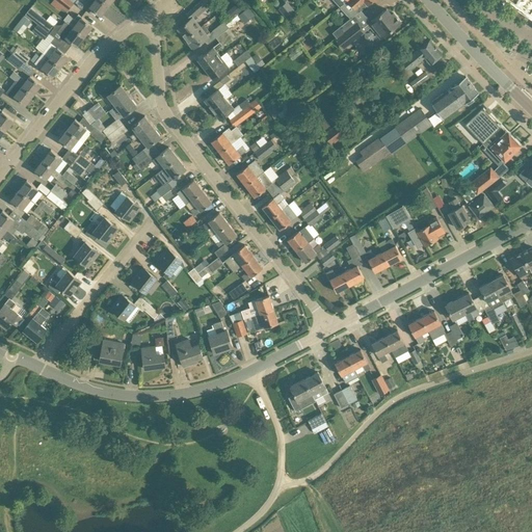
[(70,0),(53,0),(62,7),(68,11),(74,3),(70,0)]
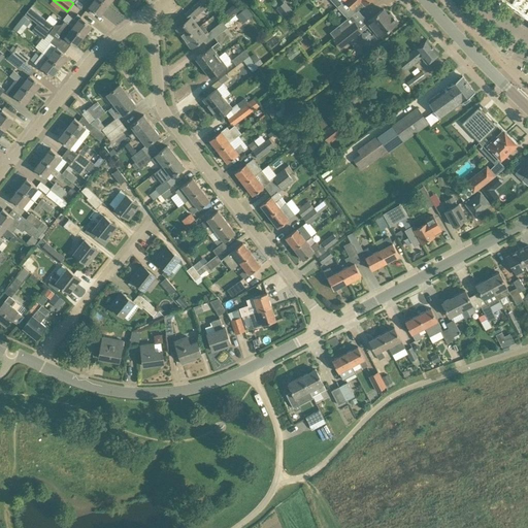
[(85,0),(84,2),(100,15),(108,5),(101,0),(85,0)]
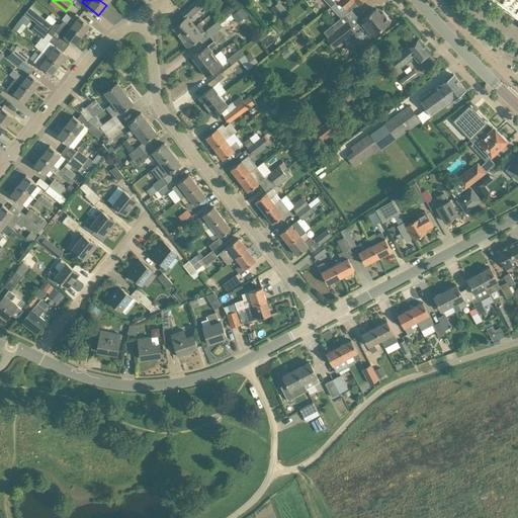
[(195,0),(190,5),(195,10),(203,2),(201,0),(195,0)]
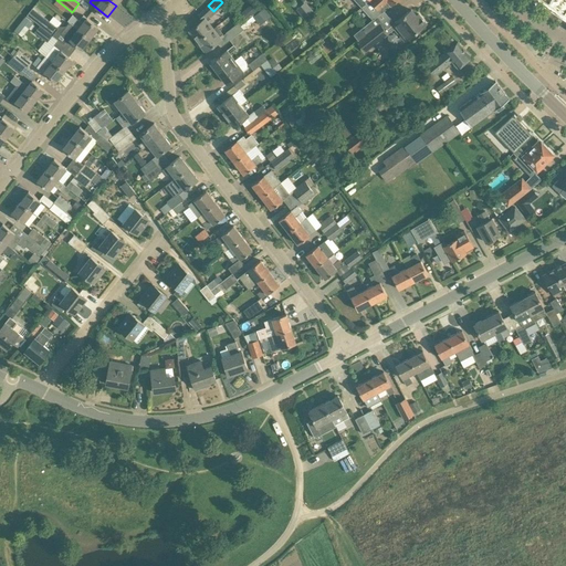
[(370,0),(369,1),(381,13),(394,3),(396,0),(370,0)]
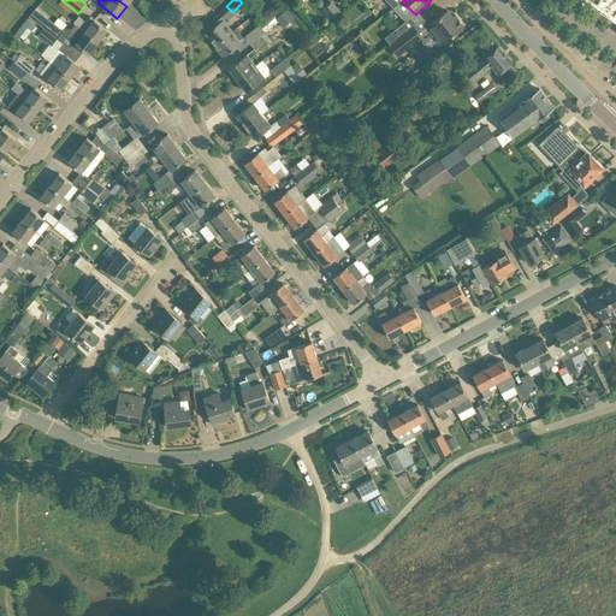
[(615,0),(582,0),(615,22),(615,0)]
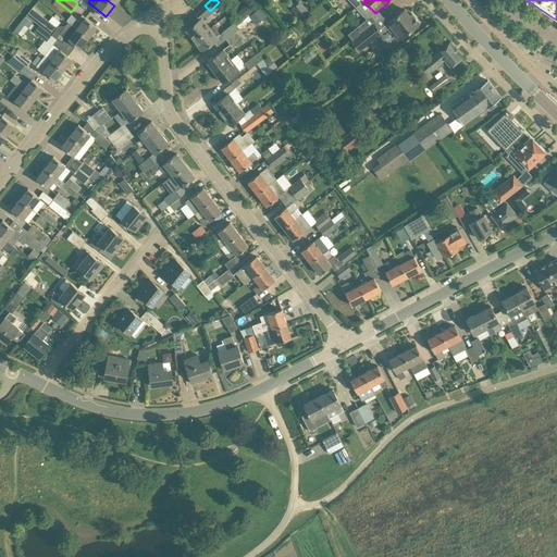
[(292,10),(298,19),(308,10),(300,1),(292,10)]
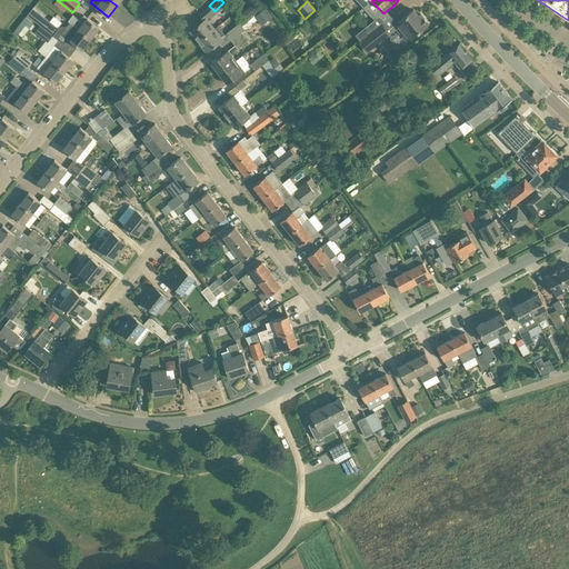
[(253,17),(261,25),(271,15),(266,8),(253,17)]
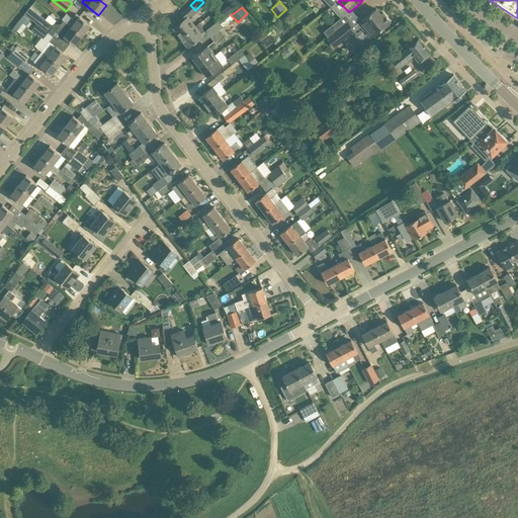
[(352,26),(348,21),(342,26),(335,31),(341,40),(360,25),(369,37),(391,21),(382,12),(380,14),(376,8),(359,21),(352,26)]
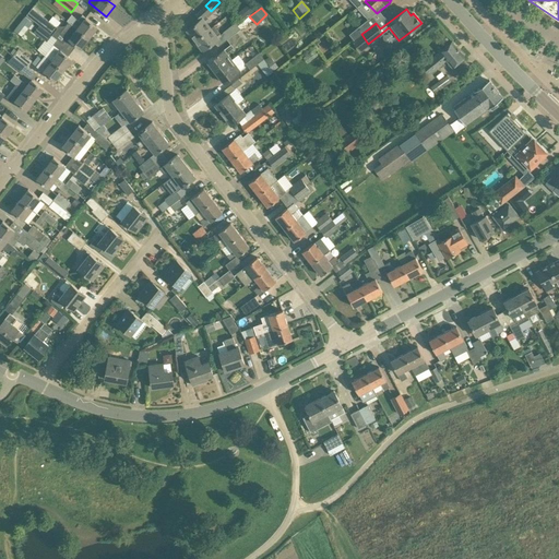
[(71,14),(67,20),(90,37),(98,26),(83,14),(78,20),(71,14)]
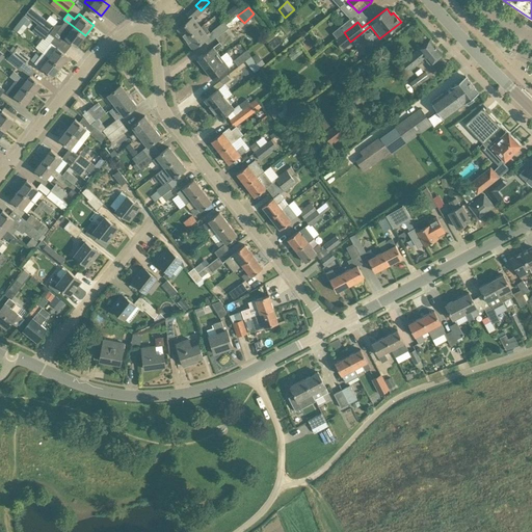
[(178,28),(185,38),(201,27),(204,24),(203,23),(200,26),(196,22),(200,19),(196,15),(192,17),(178,28)]
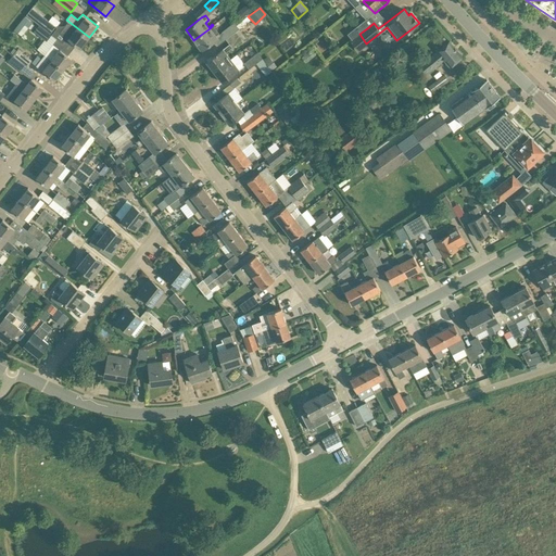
[(46,16),(39,24),(52,34),(52,35),(59,26),(46,16)]
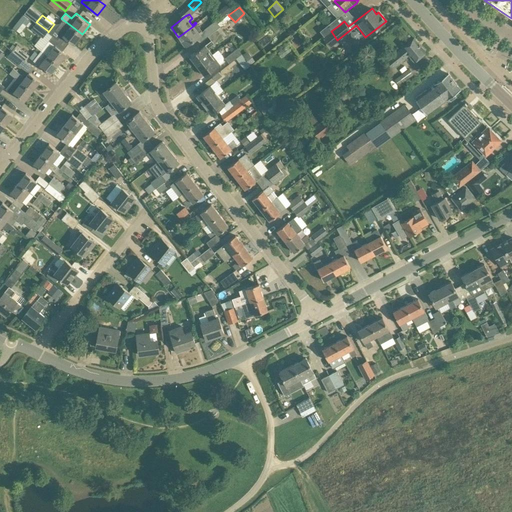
[(15,26),(20,30),(28,19),(25,17),(23,19),(21,18),(15,26)]
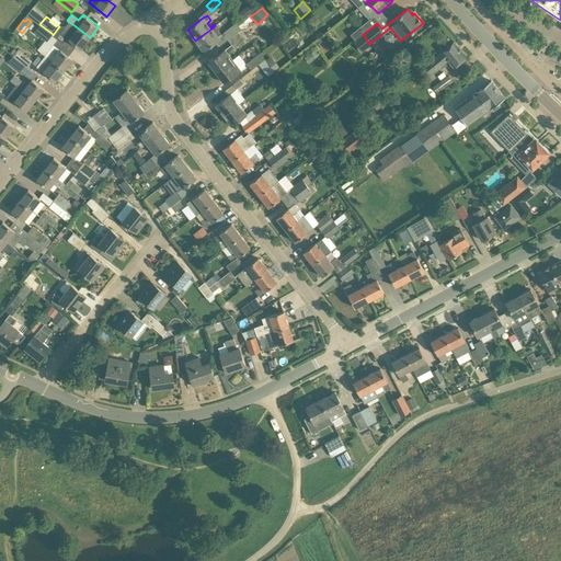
[(59,26),(53,35),(64,43),(67,37),(81,48),(90,37),(67,20),(69,22),(66,25),(59,26)]
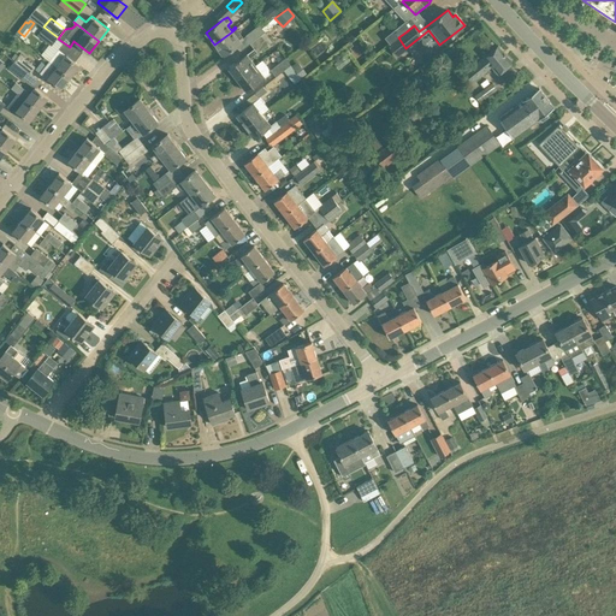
[(232,31),(214,45),(224,55),(237,45),(241,51),(250,43),(250,42),(265,31),(259,24),(246,35),(247,36),(243,37),(236,28),(232,31)]
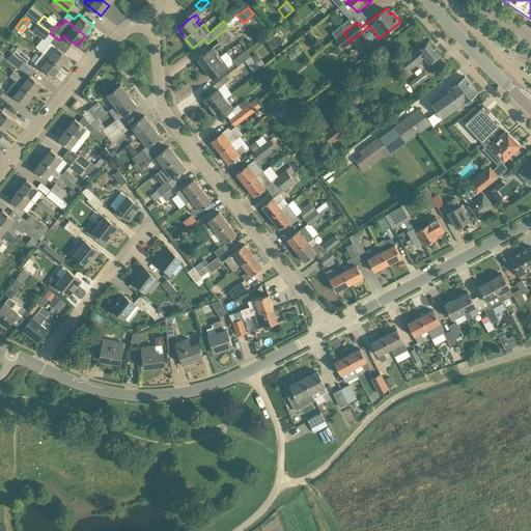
[(351,27),(345,21),(338,27),(343,32),(351,27)]
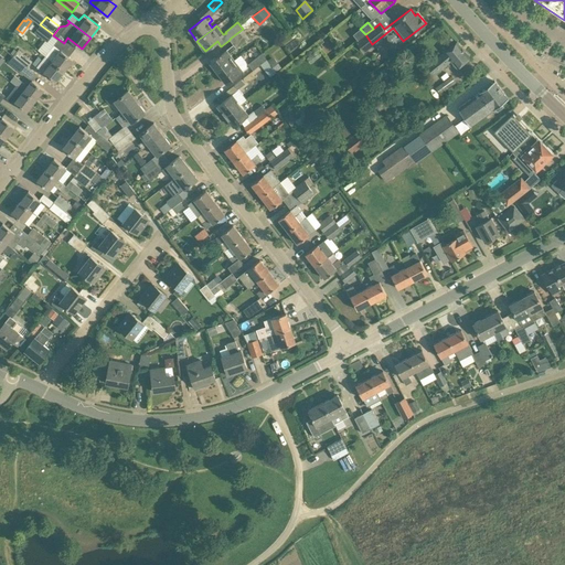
[(38,28),(34,32),(48,42),(53,34),(40,24),(38,28)]
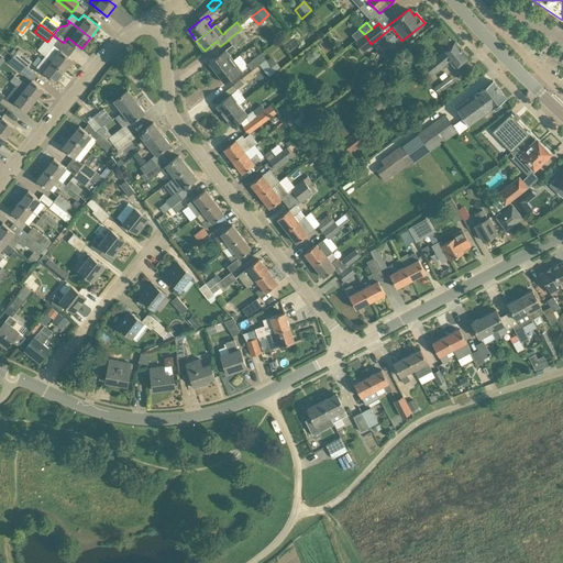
[(225,48),(229,53),(249,37),(242,29),(229,39),(229,40),(232,44),(225,48)]
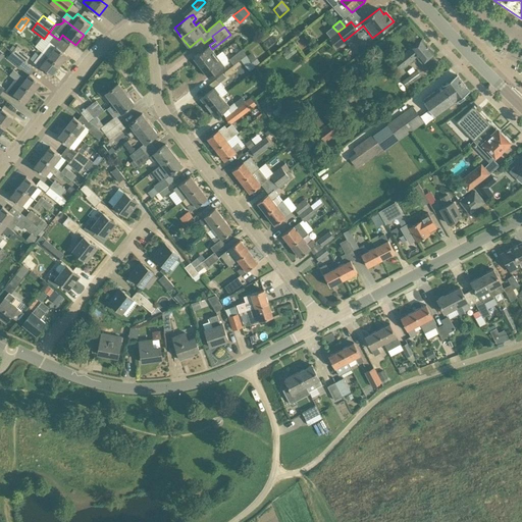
[(393,62),(399,70),(417,55),(423,62),(434,53),(422,38),(411,48),(410,48),(393,62)]
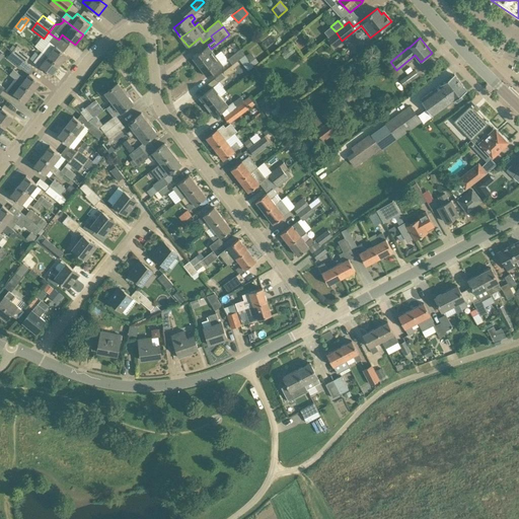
[(51,41),(42,51),(60,65),(67,55),(51,41)]
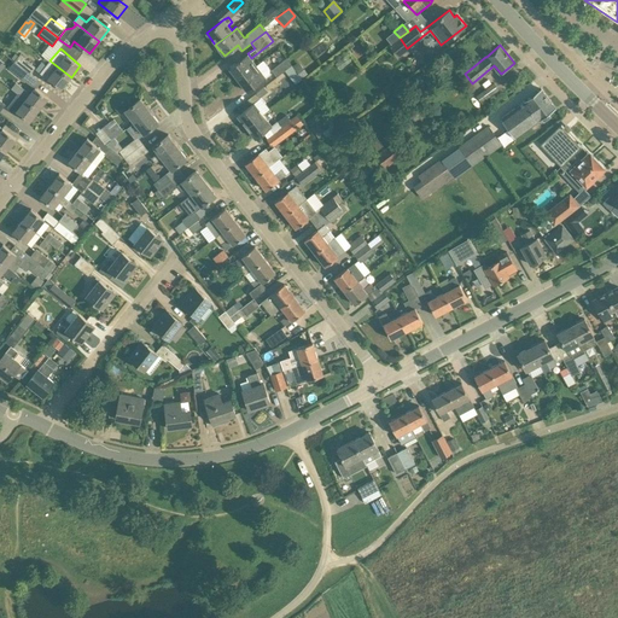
[(21,53),(15,62),(30,74),(36,65),(21,53)]
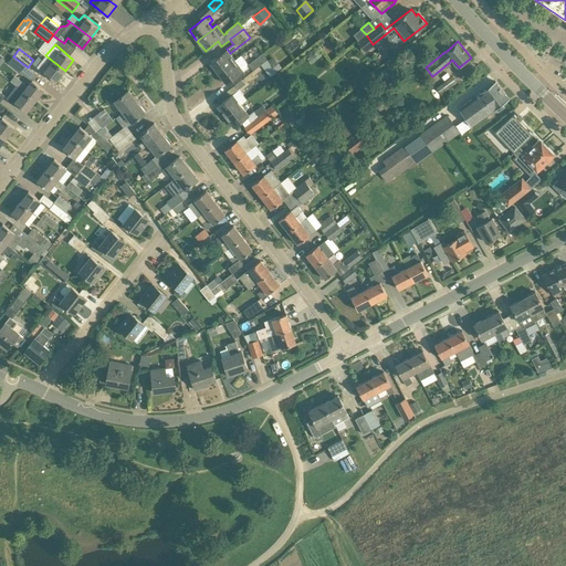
[(210,63),(218,73),(234,60),(230,53),(227,49),(219,55),(210,63)]
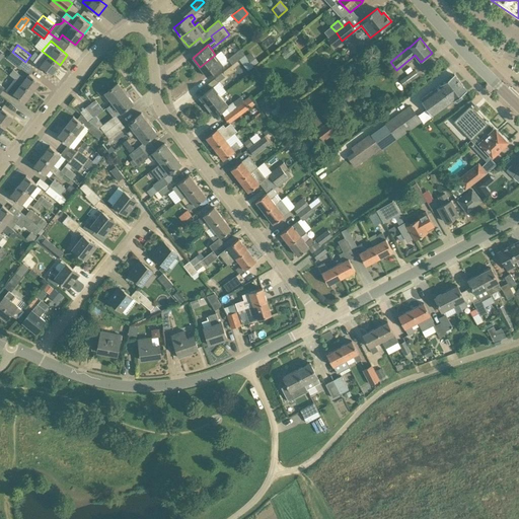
[(232,64),(245,55),(240,49),(228,58),(232,64)]
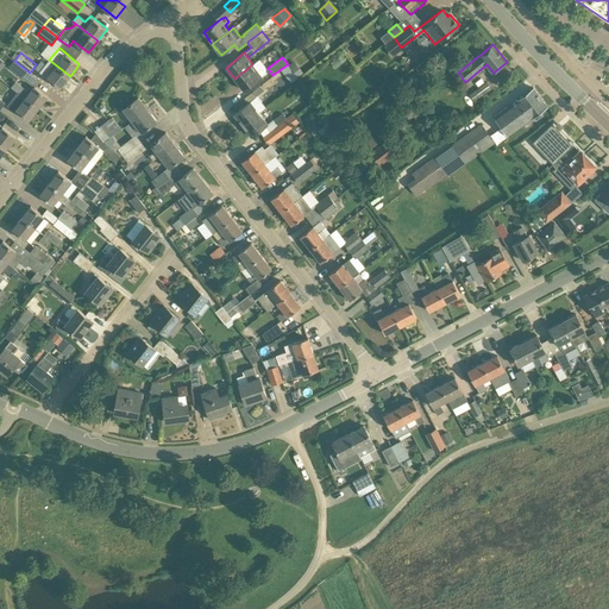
[(49,60),(39,71),(61,88),(70,76),(49,60)]
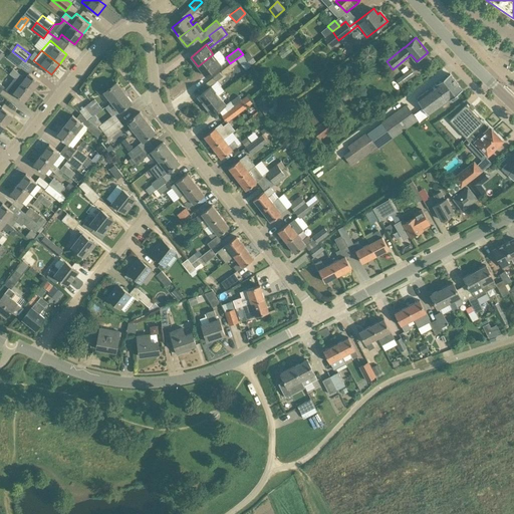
[(213,54),(198,66),(206,75),(221,64),(224,60),(224,57),(219,50),(213,54)]
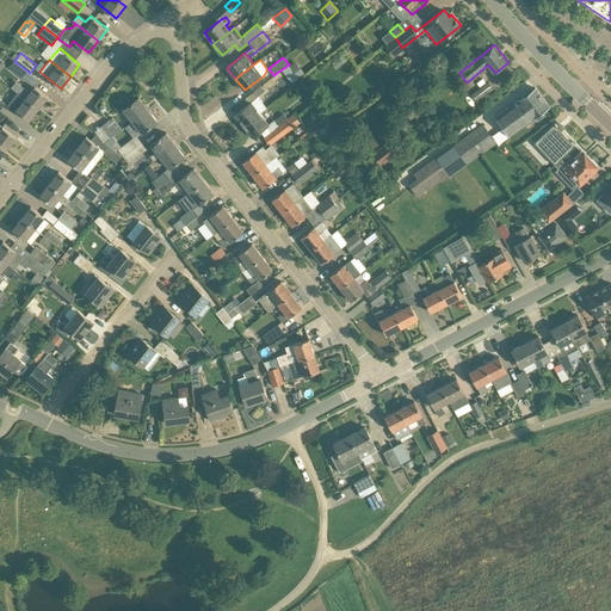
[(295,60),(289,65),(291,68),(298,76),(304,72),(295,60)]
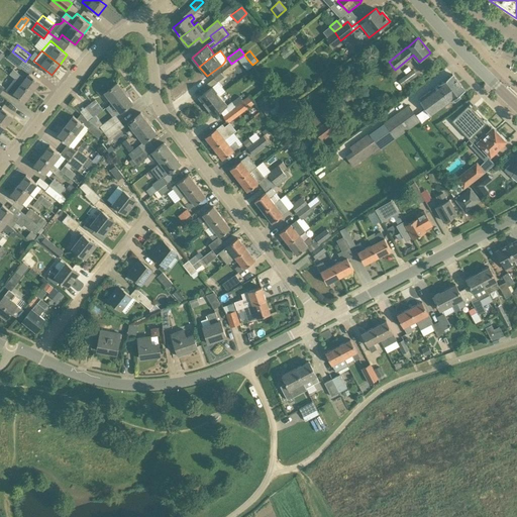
[(25,62),(12,52),(8,57),(21,67),(25,62)]
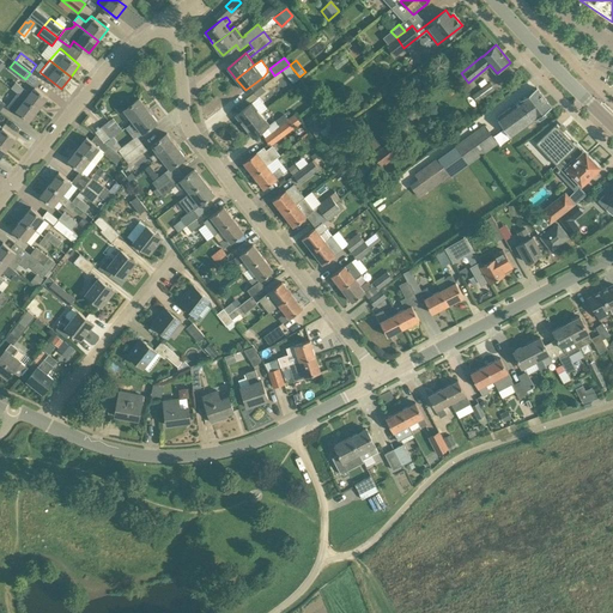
[(16,82),(11,87),(18,92),(38,109),(48,97),(35,86),(30,92),(16,82)]
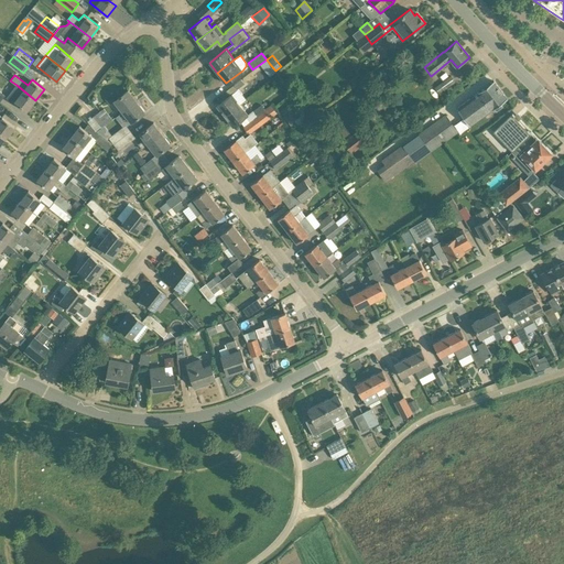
[(445,91),(444,89),(455,80),(451,75),(433,87),(440,96),(445,91)]
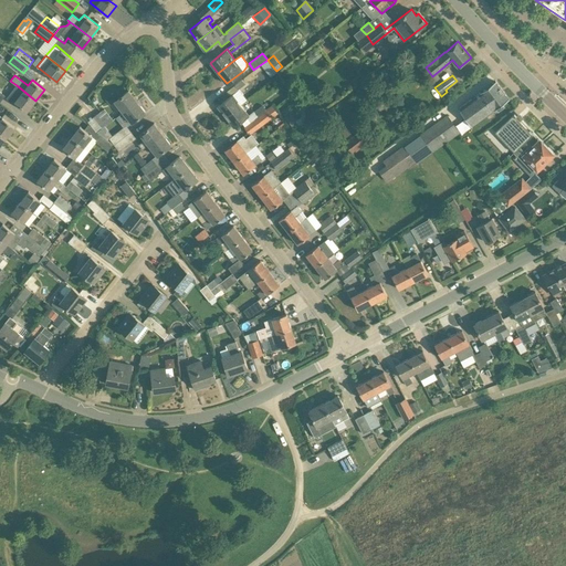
[(242,79),(229,90),(233,94),(239,90),(245,84),(242,79)]
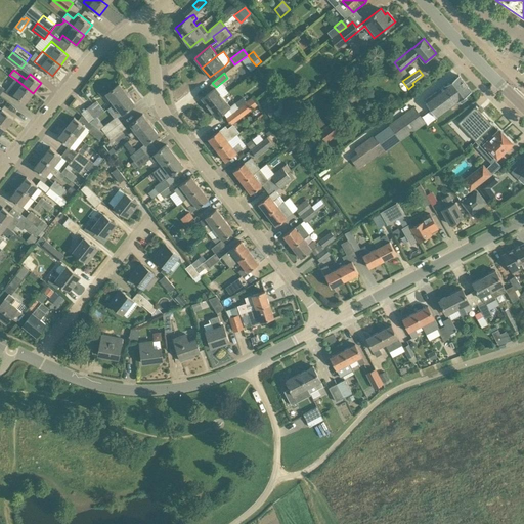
[(445,85),(425,100),(437,117),(471,91),(459,75),(445,85)]
